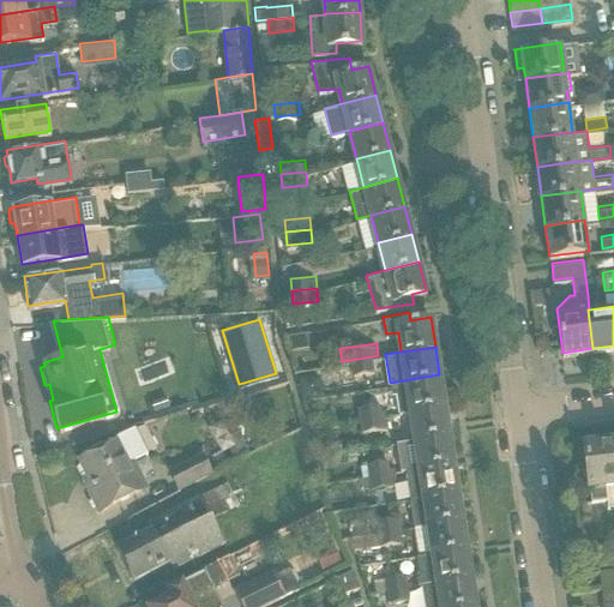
[(373,356),(342,361),(337,362),(339,373),(374,368),(373,356)]
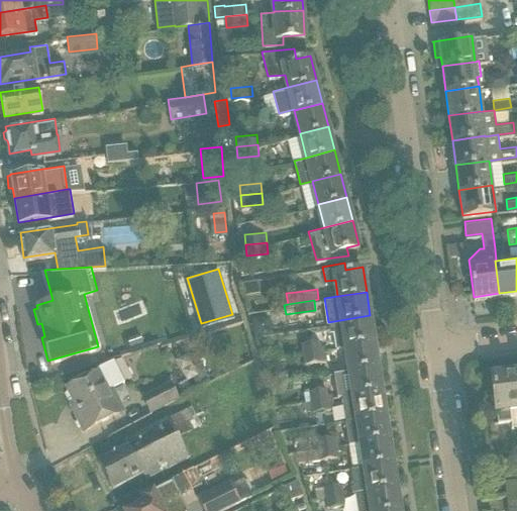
[(374,339),(370,315),(328,322),(329,330),(333,329),(336,345),(344,344),(374,339)]
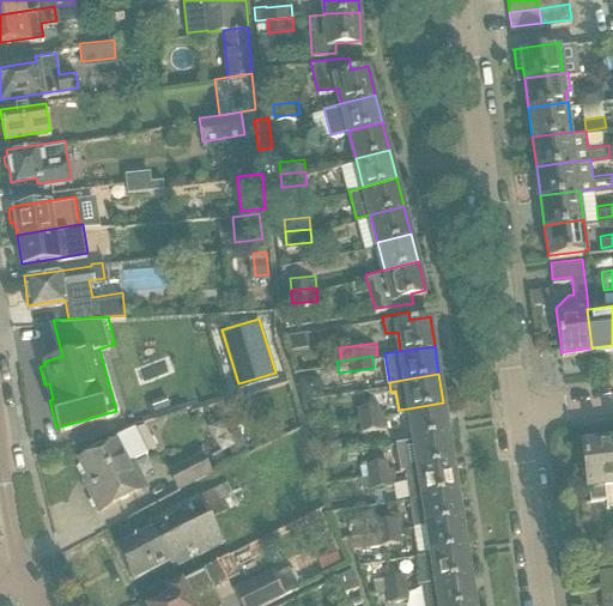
[(165,391),(150,395),(153,405),(169,401),(165,391)]
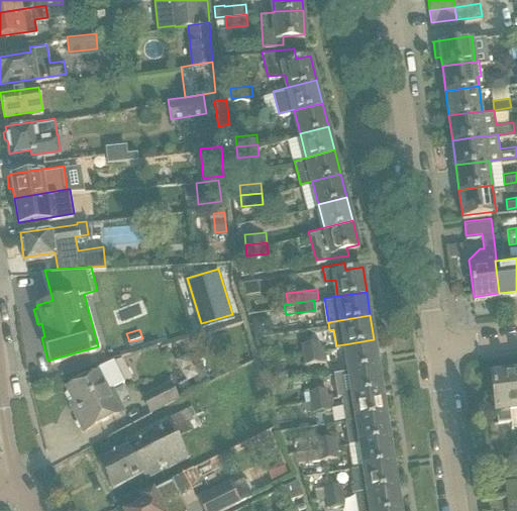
[(320,343),(320,337),(303,339),(304,350),(325,347),(325,342),(320,343)]
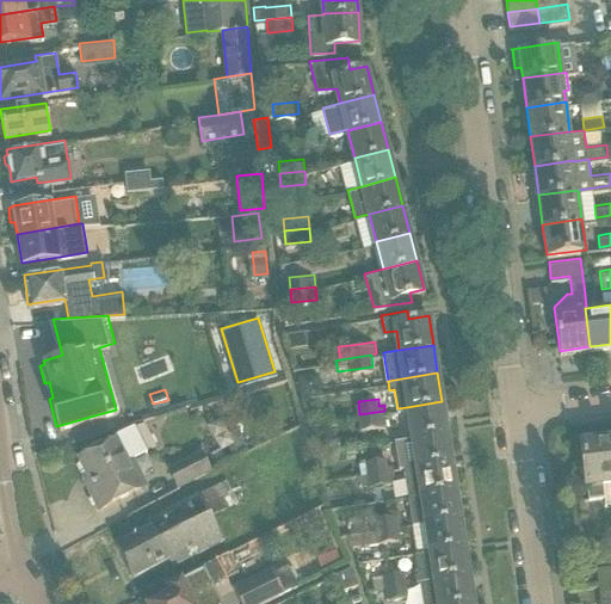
[(442,401),(407,407),(412,435),(446,430),(442,401)]
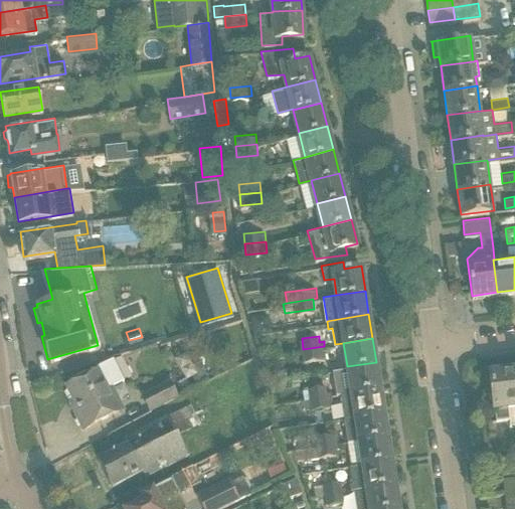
[(324,346),(303,349),(305,359),(326,356),(324,346)]
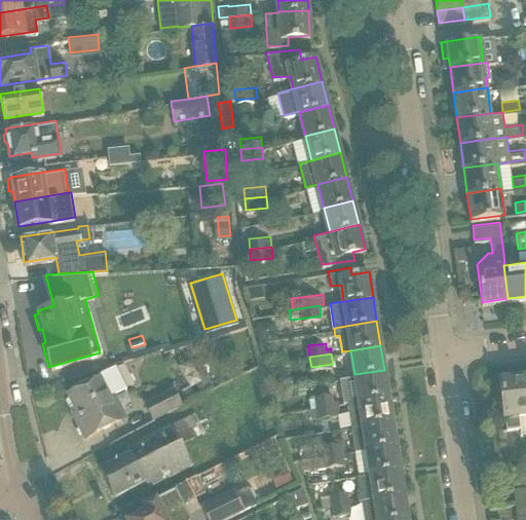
[(199,388),(212,382),(203,367),(201,368),(195,355),(188,358),(194,371),(191,373),(199,388)]
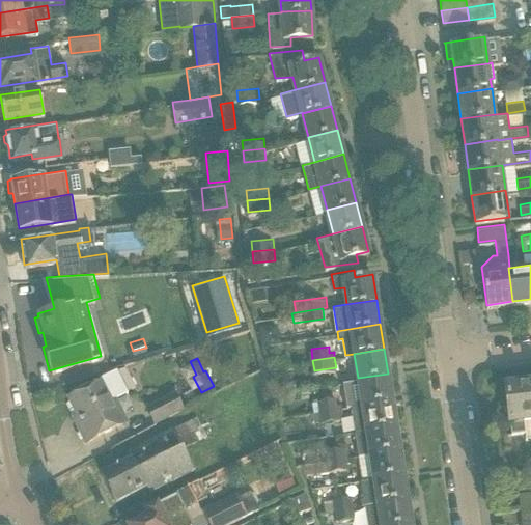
[(85,439),(121,420),(110,397),(129,388),(117,365),(98,376),(100,380),(68,395),(82,421),(77,423),(85,439)]
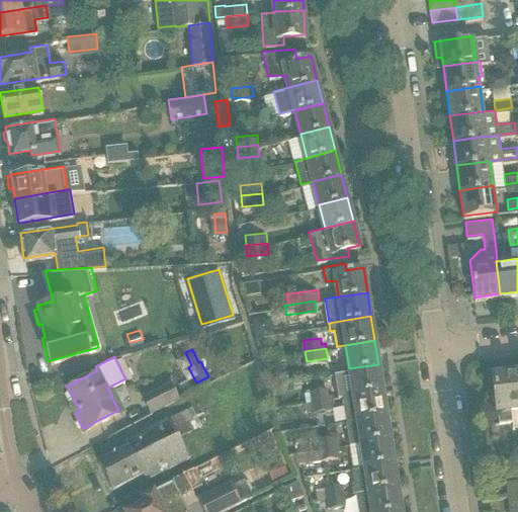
[(378,364),(349,368),(353,393),(381,389),(378,364)]
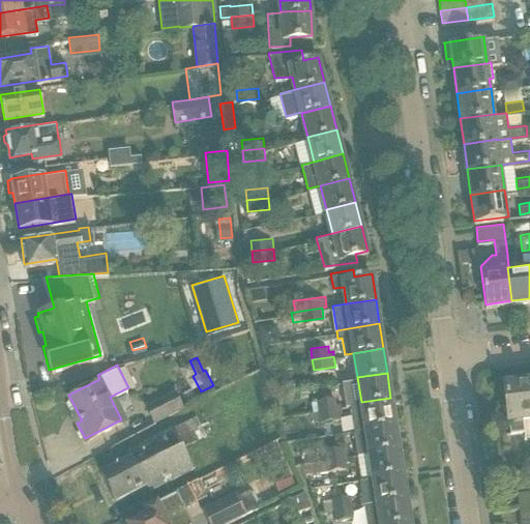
[(529,377),(504,381),(510,430),(524,429),(525,434),(529,433),(529,377)]
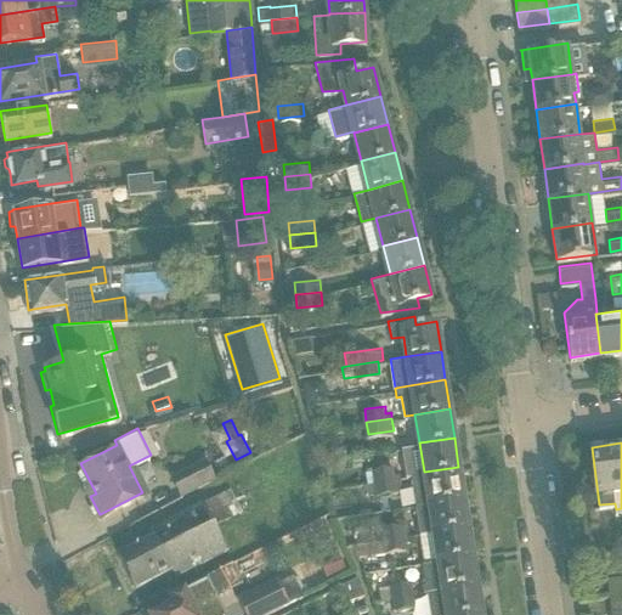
[(213,475),(204,457),(171,474),(180,492),(213,475)]
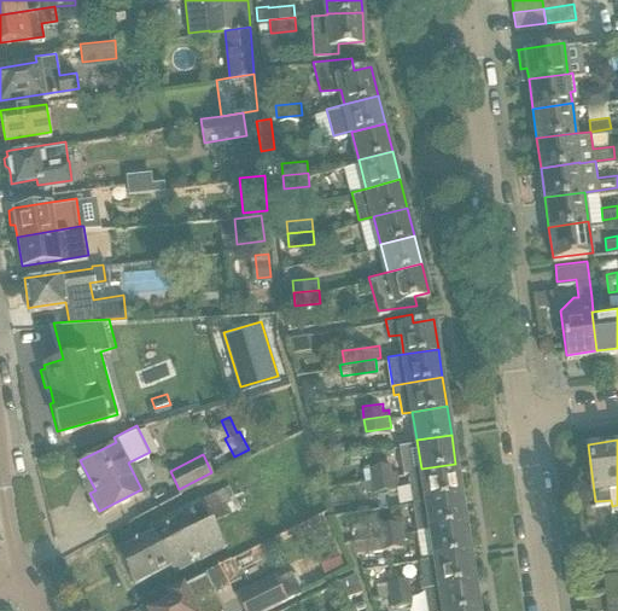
[(373,476),(397,472),(396,460),(371,464),(373,476)]
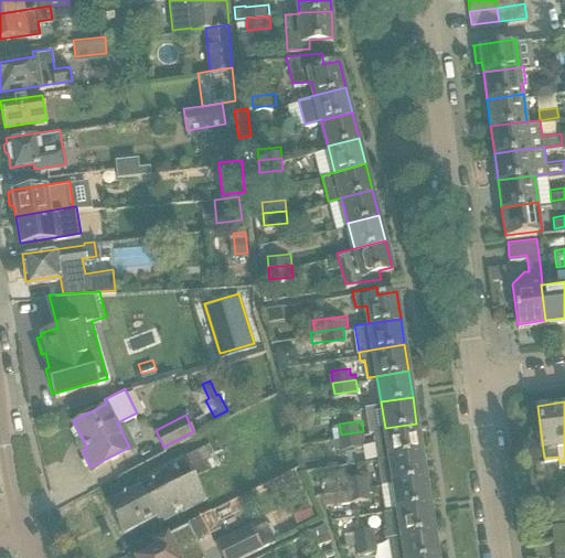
[(385,428),(373,430),(377,455),(390,454),(420,449),(416,424),(385,428)]
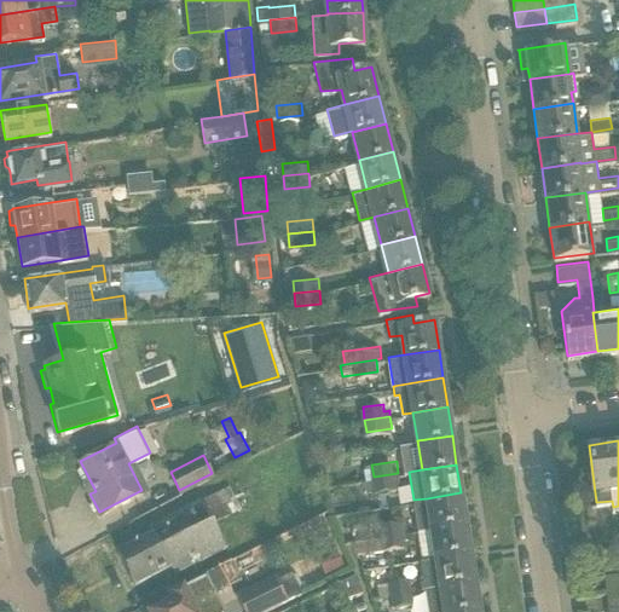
[(400,485),(398,473),(374,477),(375,489),(400,485)]
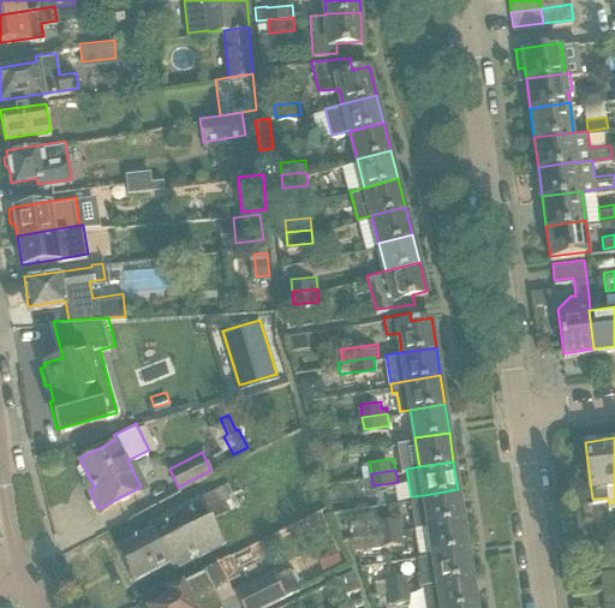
[(458,489),(424,495),(411,496),(415,525),(428,523),(463,518),(458,489)]
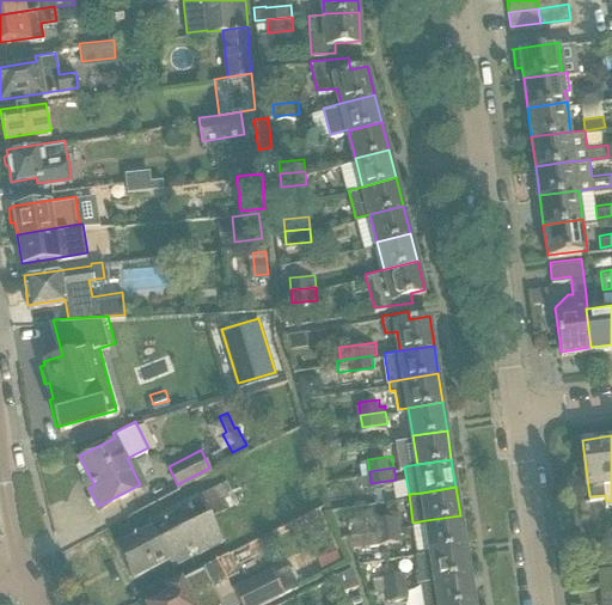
[(151,523),(116,541),(133,575),(173,554),(177,560),(222,537),(210,513),(199,489),(147,517),(151,523)]
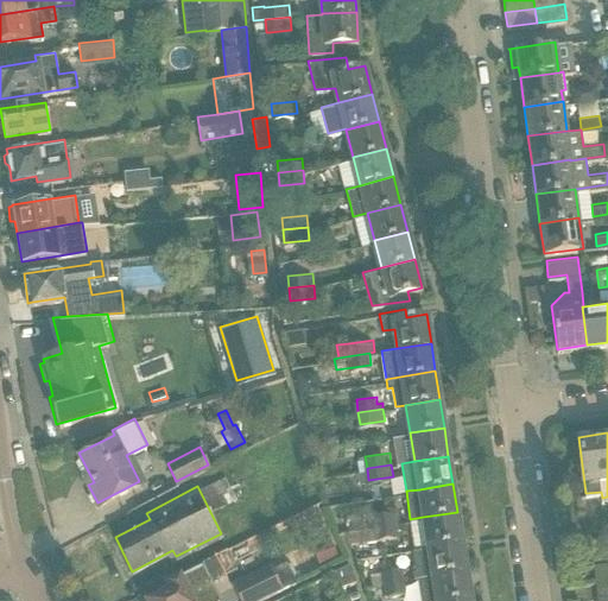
[(374,525),(399,522),(398,508),(373,512),(374,525)]
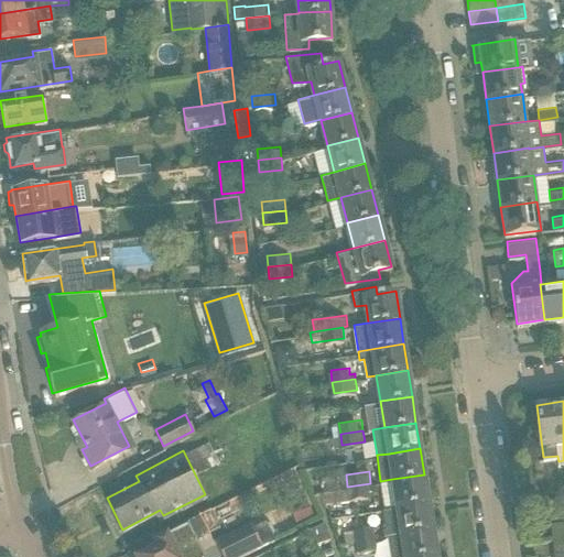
[(392,479),(394,490),(381,492),(383,505),(397,503),(397,505),(427,501),(424,474),(392,479)]
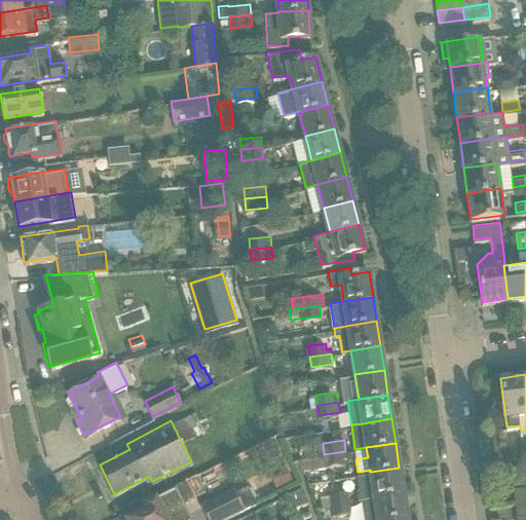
[(345,451),(324,454),(313,455),(315,466),(344,461),(343,455),(346,454),(345,451)]
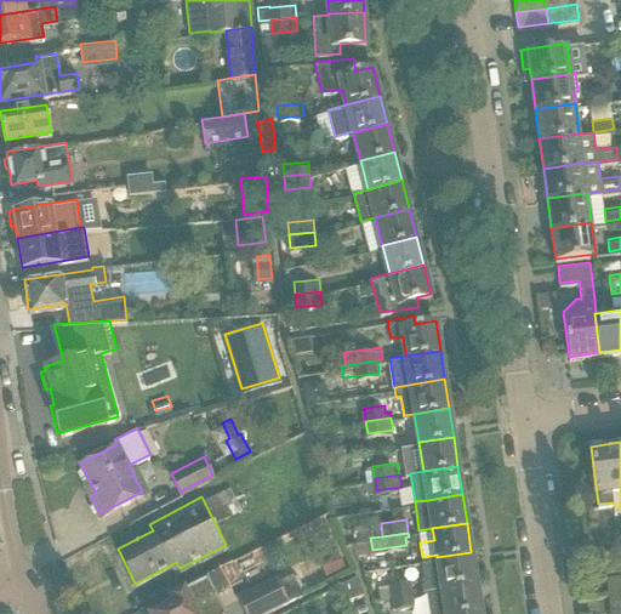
[(471,552),(437,557),(421,560),(423,576),(421,576),(423,587),(442,585),(442,586),(476,580),(471,552)]
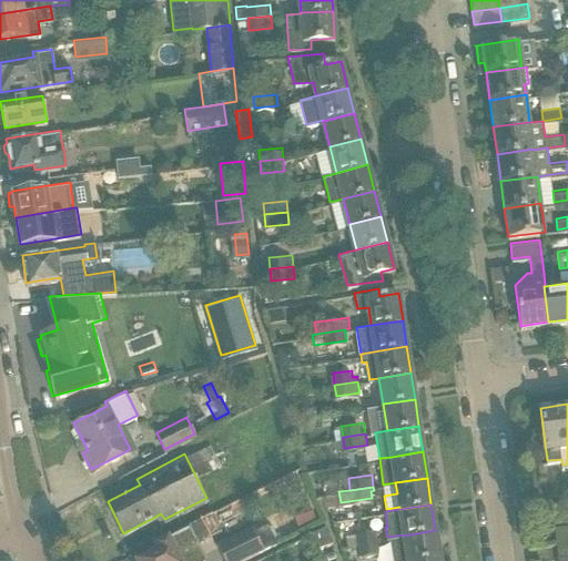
[(556,540),(567,538),(567,523),(554,526),(556,540)]
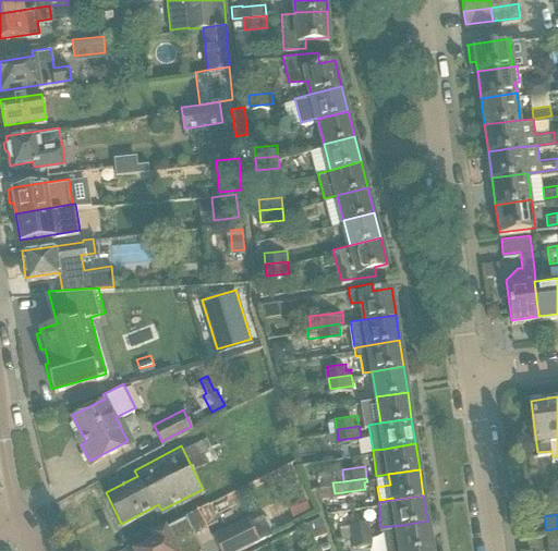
[(155,538),(134,549),(135,550),(189,550),(198,547),(199,542),(194,531),(194,530),(185,515),(152,533),(155,538)]
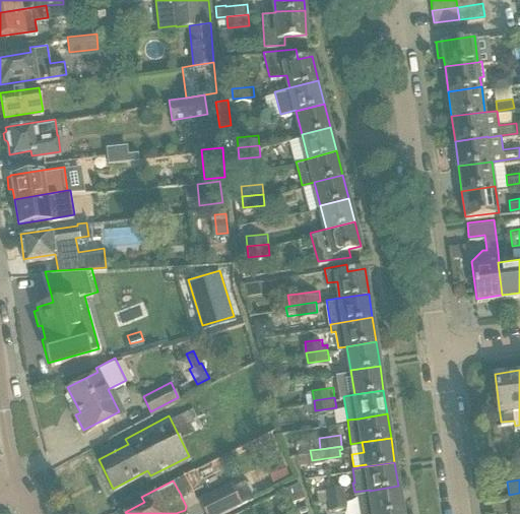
[(283,488),(286,500),(304,496),(299,480),(283,488)]
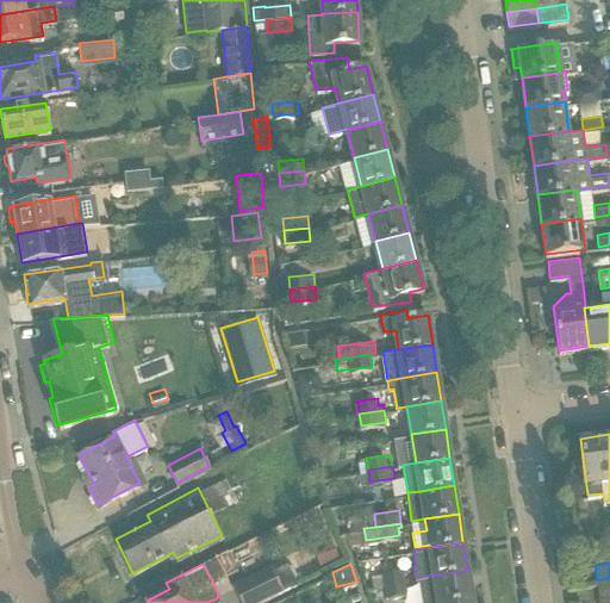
[(271,565),(232,584),(242,602),(251,602),(282,588),(273,569),(271,565)]
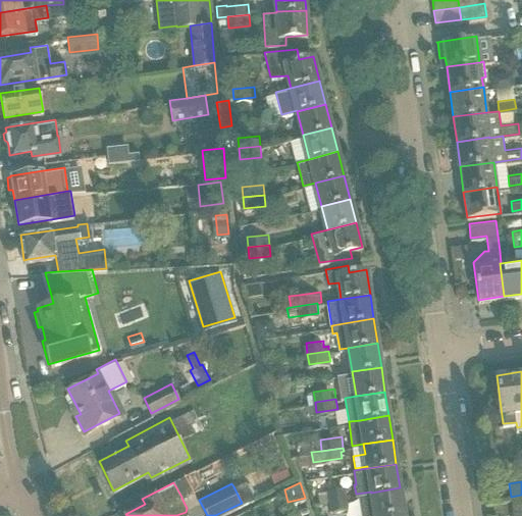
[(327,488),(322,488),(323,500),(328,499),(350,496),(350,491),(346,492),(345,485),(327,488)]
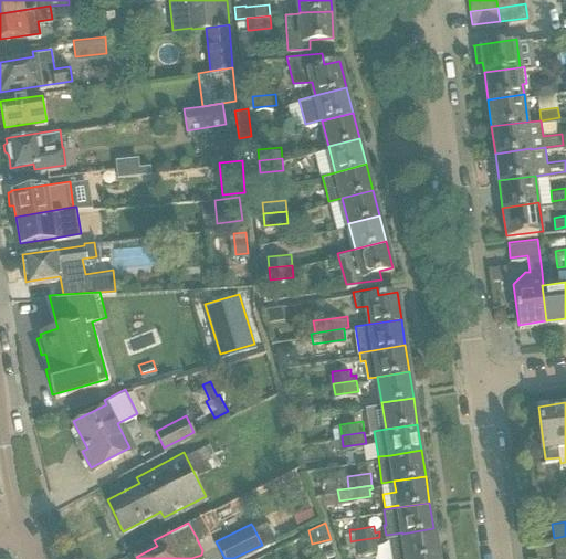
[(408,558),(438,555),(433,528),(402,534),(406,558),(408,558)]
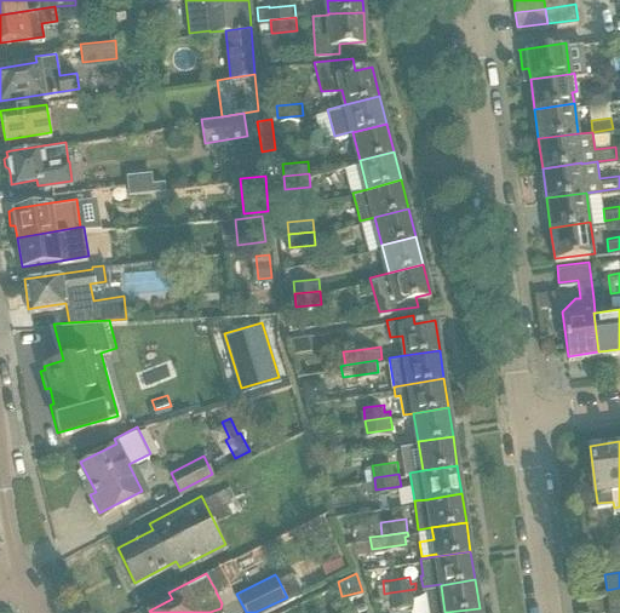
[(619,603),(619,588),(607,590),(608,606),(619,603)]
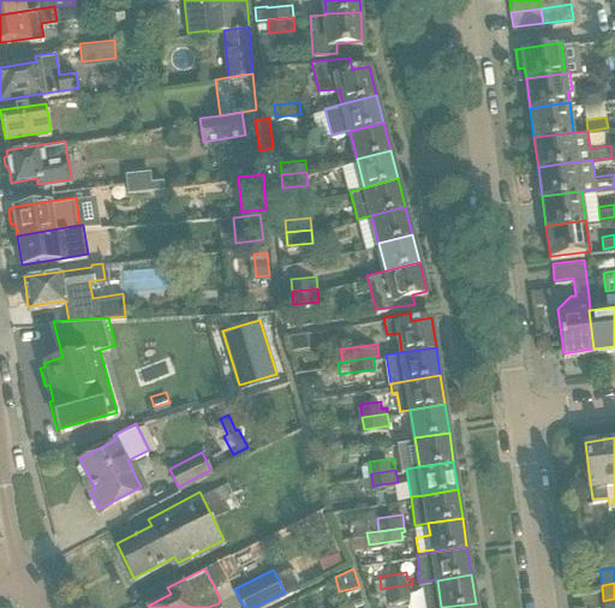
[(412,584),(387,588),(388,601),(415,596),(412,584)]
